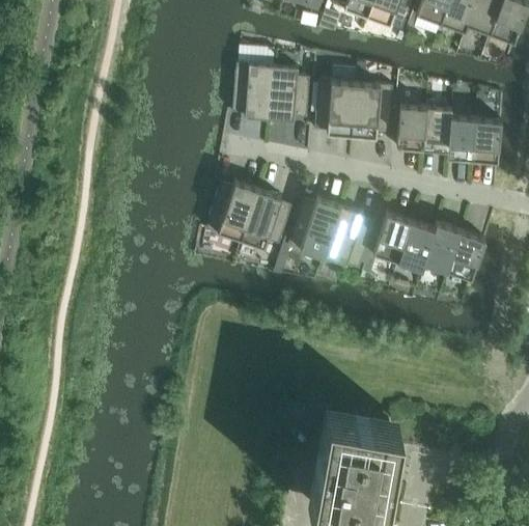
[(334,0),(333,6),(368,19),(374,0),(334,0)]
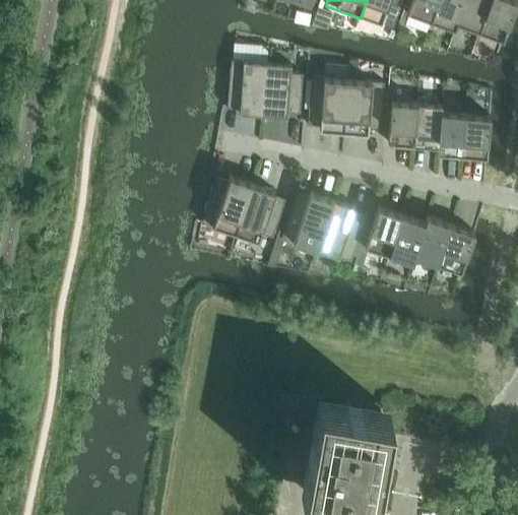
[(367,0),(361,18),(395,30),(405,0),(367,0)]
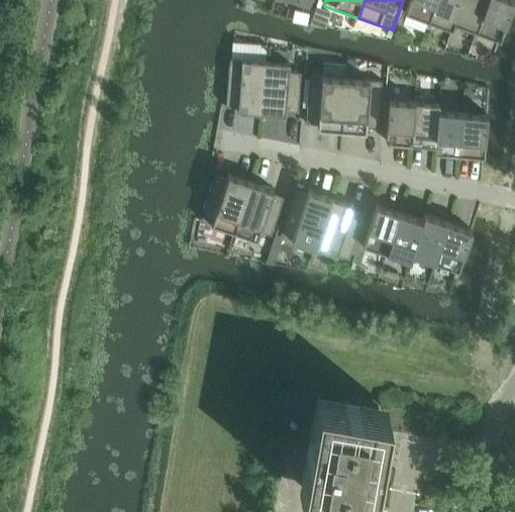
[(430,25),(438,0),(412,0),(407,16),(430,25)]
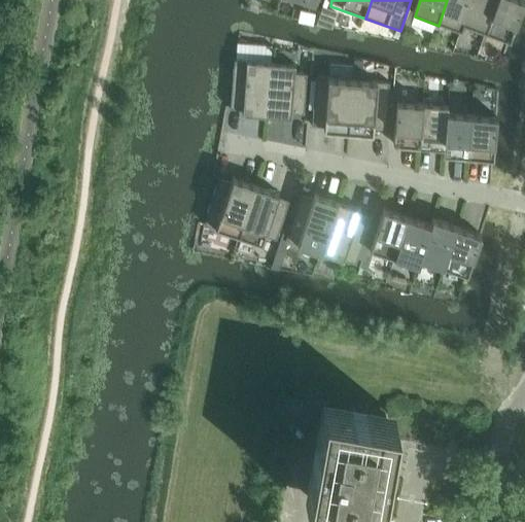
[(462,34),(474,0),(447,0),(439,26),(462,34)]
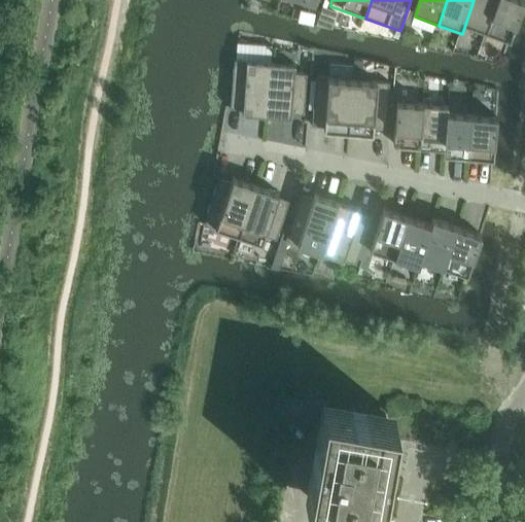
[(487,36),(500,0),(474,0),(462,34),(465,28),(487,36)]
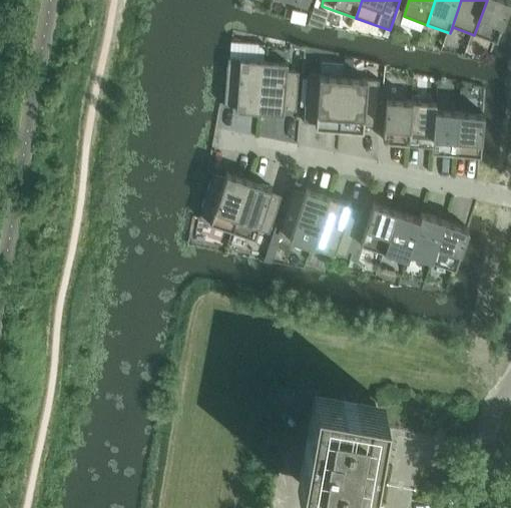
[(498,43),(510,10),(510,3),(499,0),(487,0),(474,35),(498,43)]
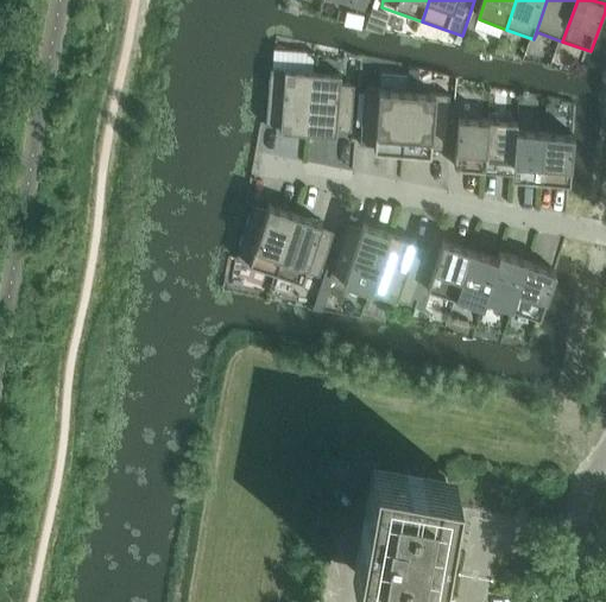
[(314,83),(314,77),(272,74),(271,83),(267,131),(282,132),(282,137),(309,139),(314,83)]
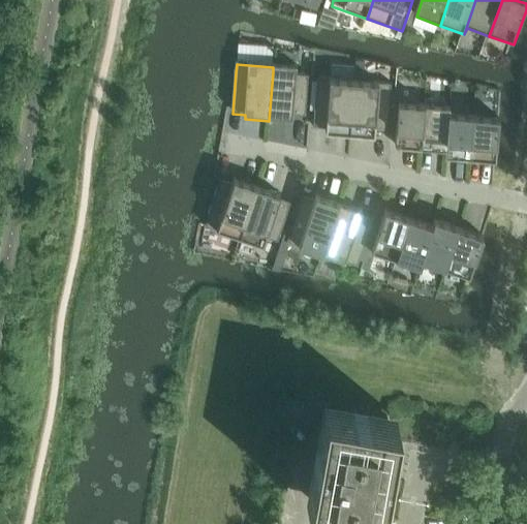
[(307,119),(310,79),(297,78),(298,69),(273,67),(273,72),(269,121),(293,122),(293,118),(307,119)]
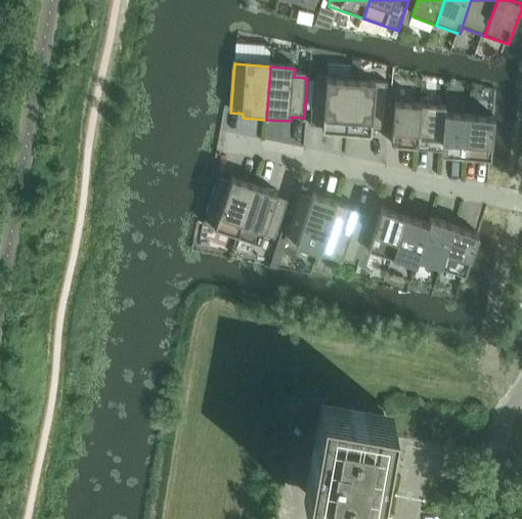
[(315,80),(311,129),(323,130),(323,134),(348,136),(352,83),(315,80)]
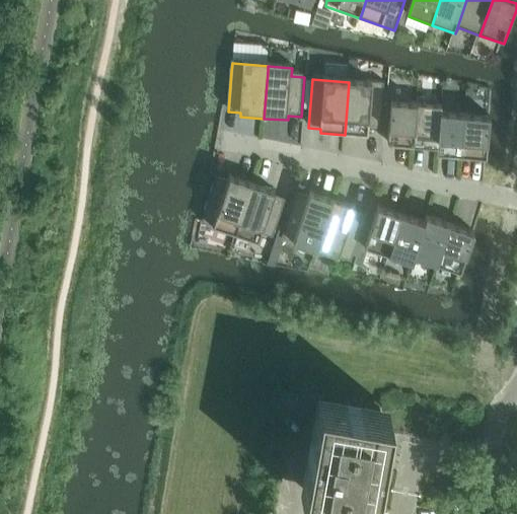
[(349,82),(345,135),(368,137),(369,133),(381,134),(385,85),(349,82)]
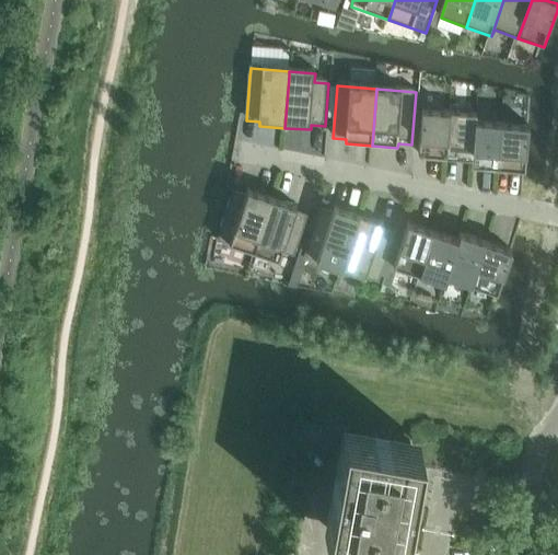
[(446,160),(451,115),(423,113),(419,158),(446,160)]
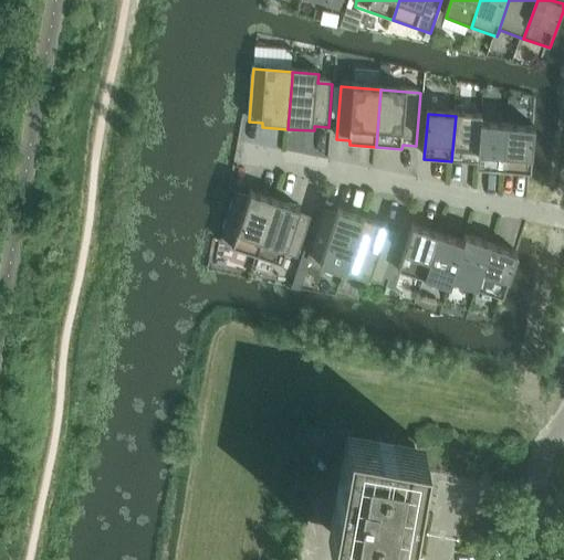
[(478,170),(482,118),(456,116),(451,161),(477,164),(477,170),(478,170)]
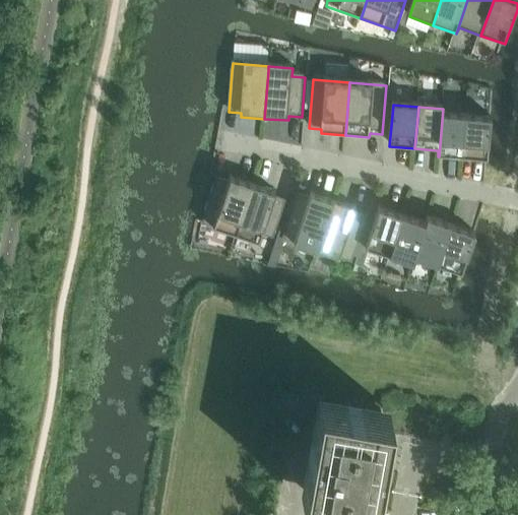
[(463,158),(466,117),(443,115),(443,109),(439,156),(463,158)]
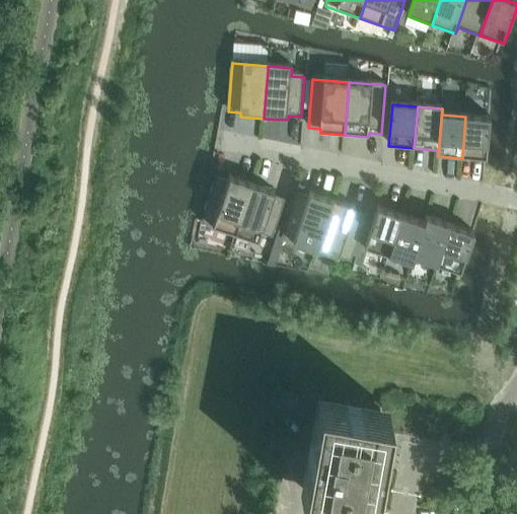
[(488,160),(491,119),(465,117),(462,158),(488,160)]
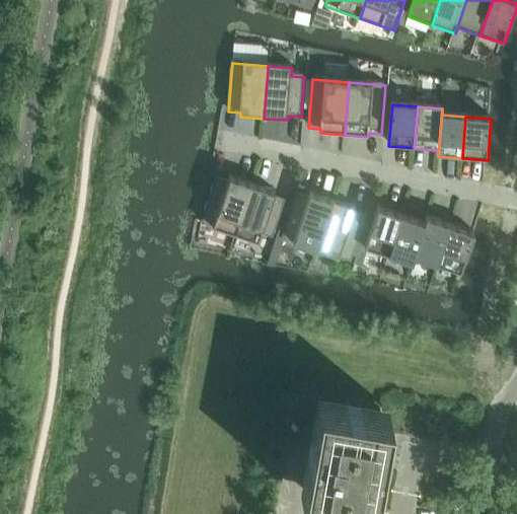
[(236,236),(253,187),(230,178),(229,182),(217,178),(204,218),(203,225),(236,236)]
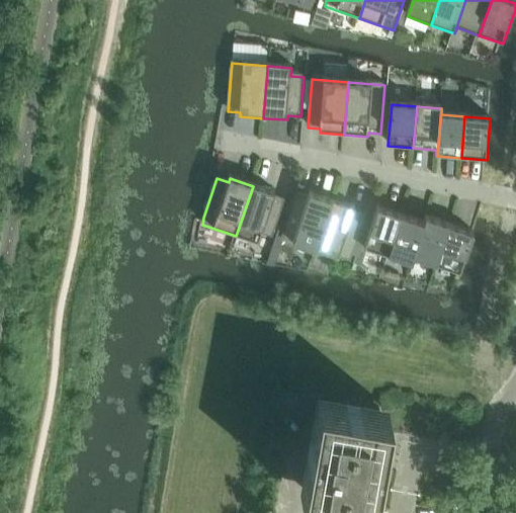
[(259,244),(261,236),(273,240),(286,201),(274,197),(275,193),(253,186),(236,236),(259,244)]
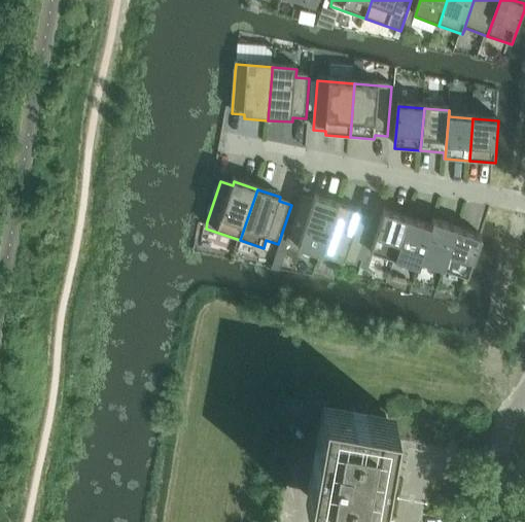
[(322,256),(339,206),(316,199),(314,202),(303,198),(286,245),(322,256)]
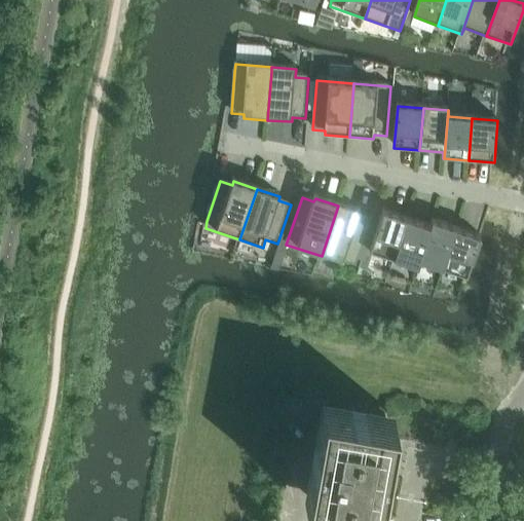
[(357,268),(372,221),(360,217),(362,214),(338,206),(322,256),(357,268)]
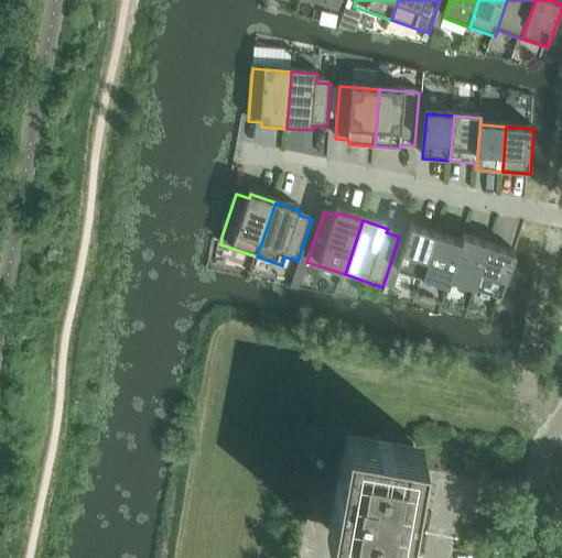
[(438,237),(412,228),(398,271),(423,280),(438,237)]
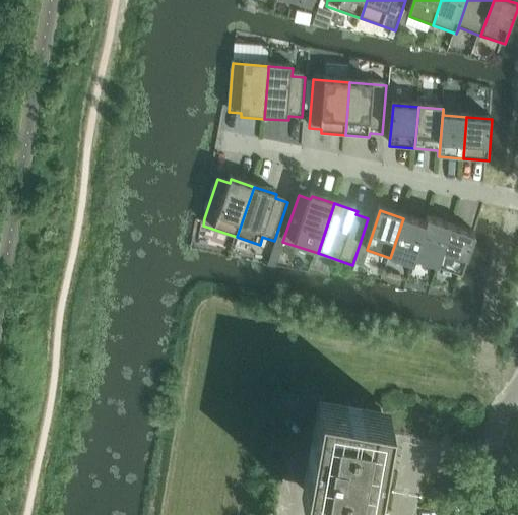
[(429,219),(426,226),(403,218),(390,258),(413,266),(429,219)]
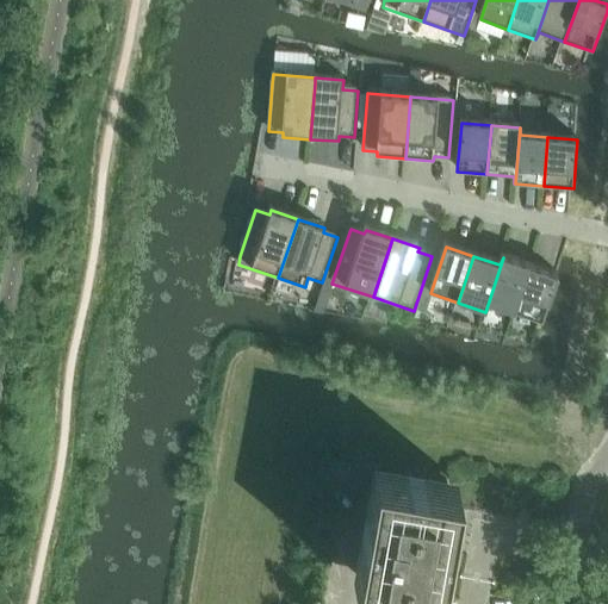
[(531,267),(503,257),(485,312),(486,312),(489,305),(515,313),(531,267)]
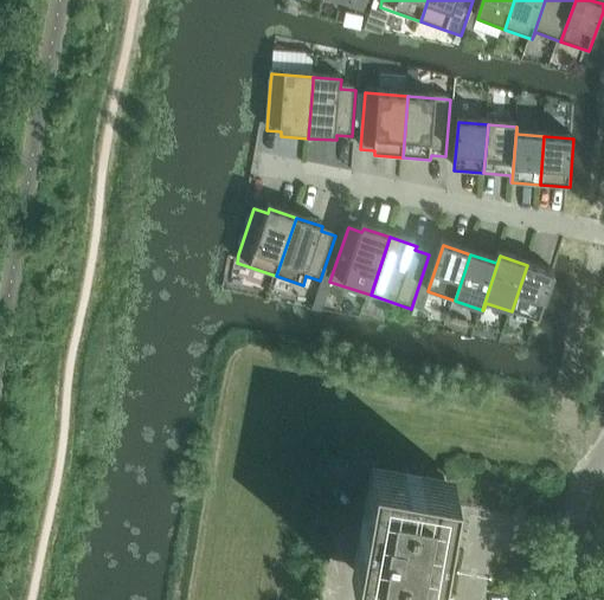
[(556,275),(527,265),(512,311),(539,321),(556,275)]
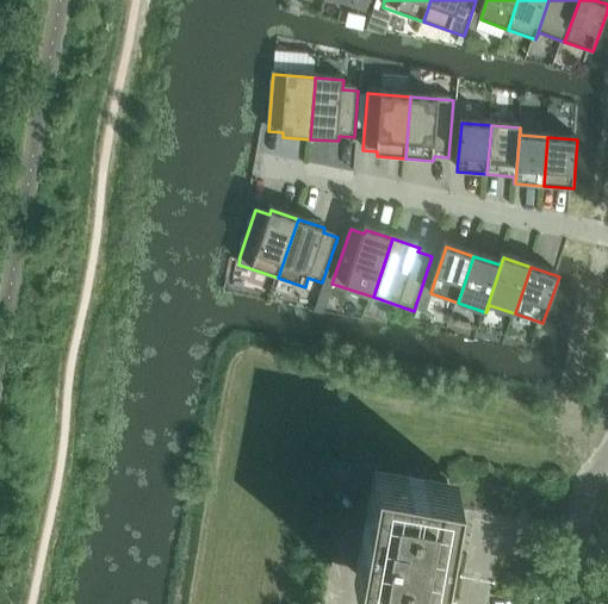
[(386,473),(366,586),(428,597),(448,484),(386,473)]
